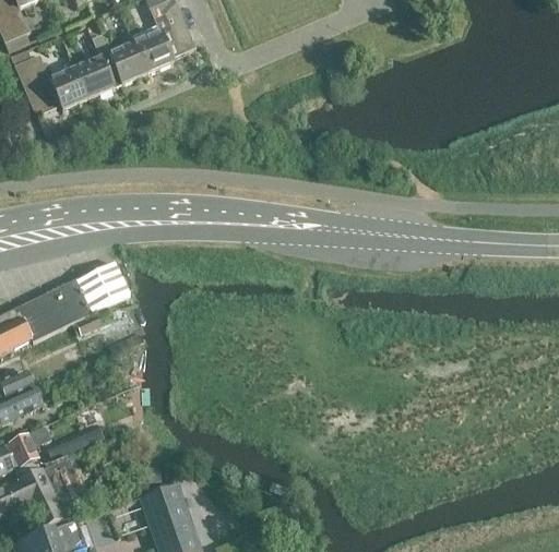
[(2,0),(0,1),(0,15),(19,8),(15,0),(2,0)]
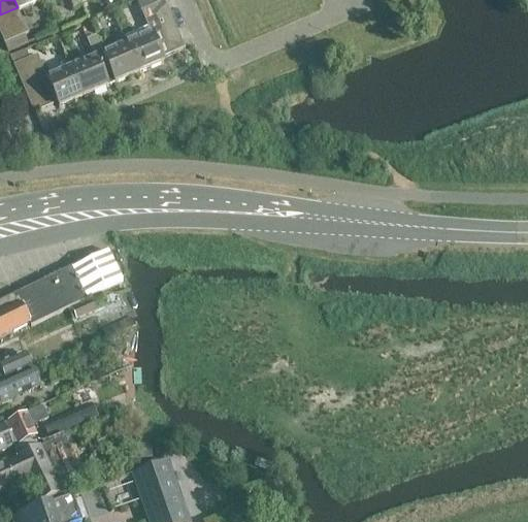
[(14,0),(18,7),(19,8),(37,0),(14,0)]
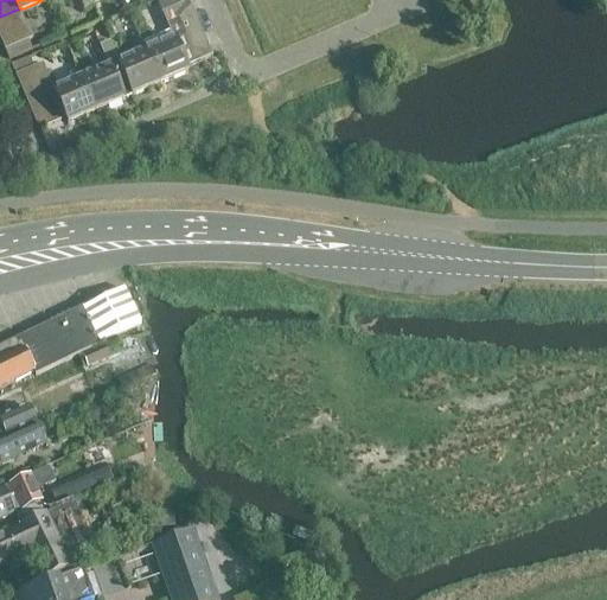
[(185,62),(212,50),(189,0),(179,0),(163,7),(171,27),(144,40),(161,80),(187,68),(185,62)]
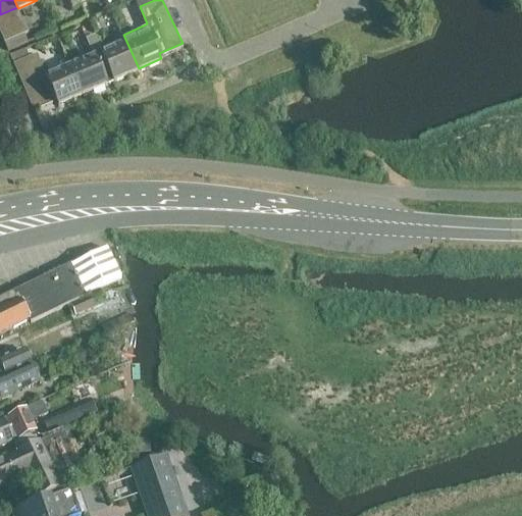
[(23,20),(18,8),(17,7),(0,14),(0,28),(1,31),(23,20)]
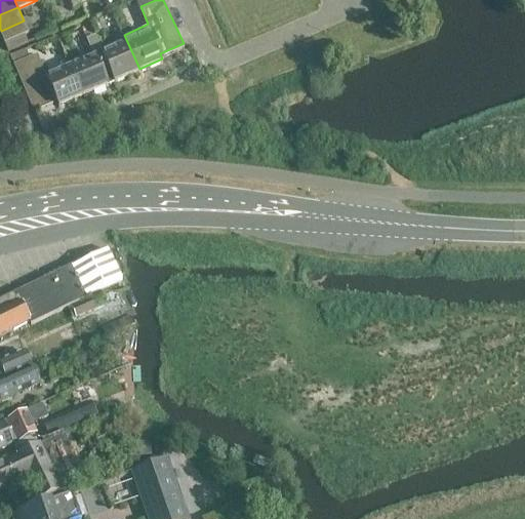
[(1,31),(6,42),(26,34),(29,33),(24,21),(1,31)]
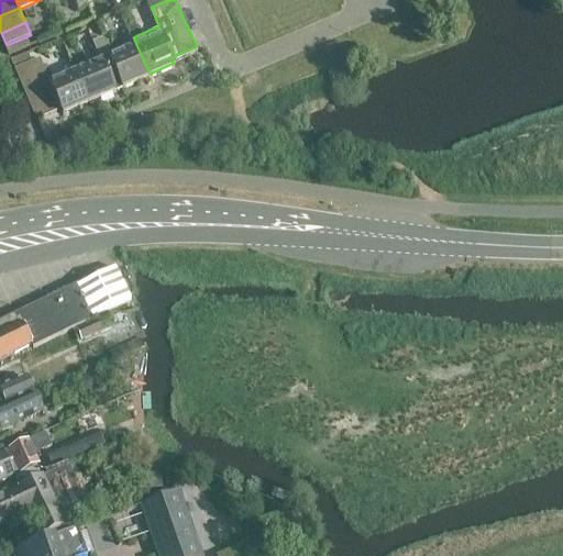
[(28,36),(7,45),(10,54),(31,45),(30,42),(28,36)]
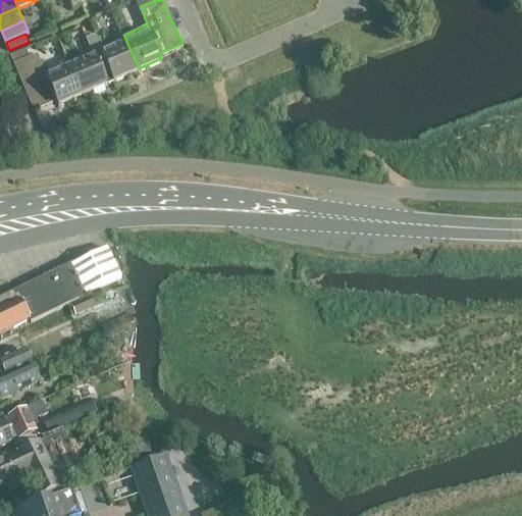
[(94,50),(101,46),(95,34),(88,37),(94,50)]
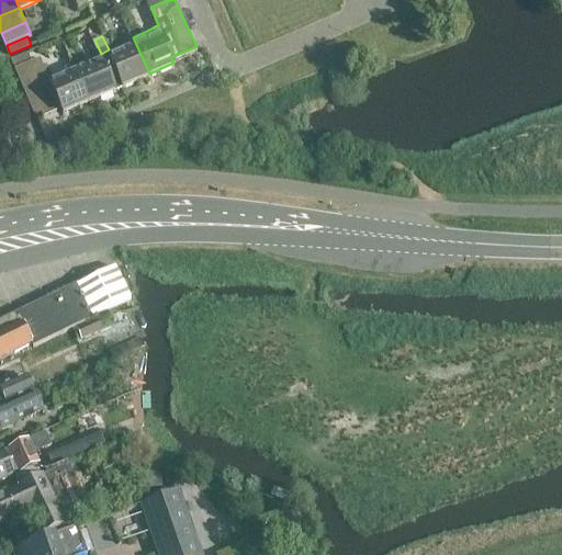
[(149,74),(133,37),(123,41),(122,45),(123,49),(111,55),(124,82),(124,85),(149,74)]
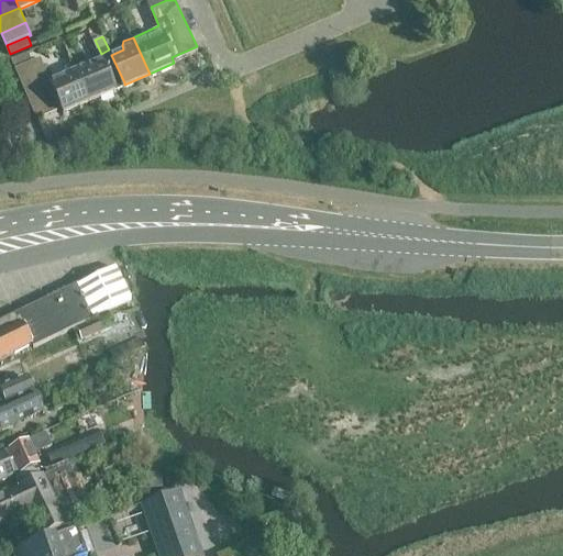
[(90,100),(116,88),(114,87),(124,82),(111,55),(109,49),(101,54),(103,58),(77,70),(90,100)]
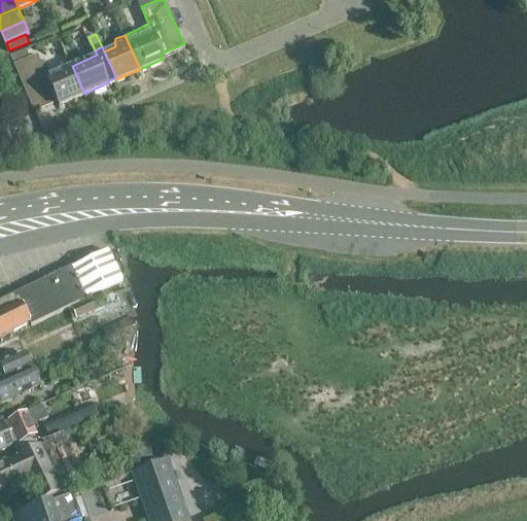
[(27,48),(11,56),(14,62),(30,55),(27,48)]
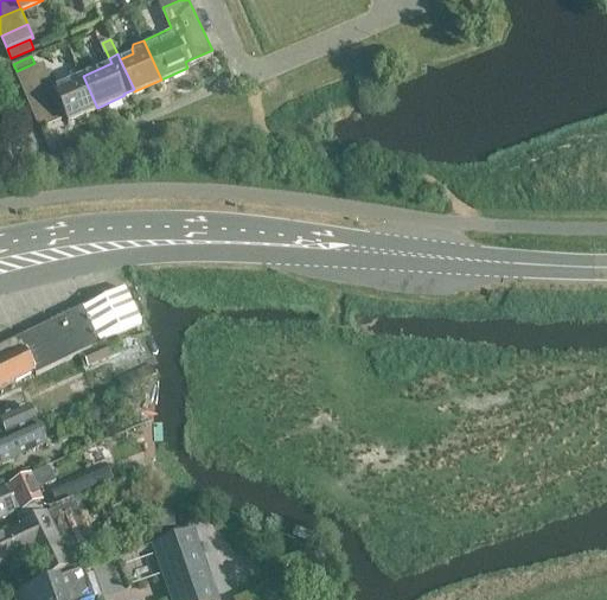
[(18,75),(24,89),(51,76),(44,63),(18,75)]
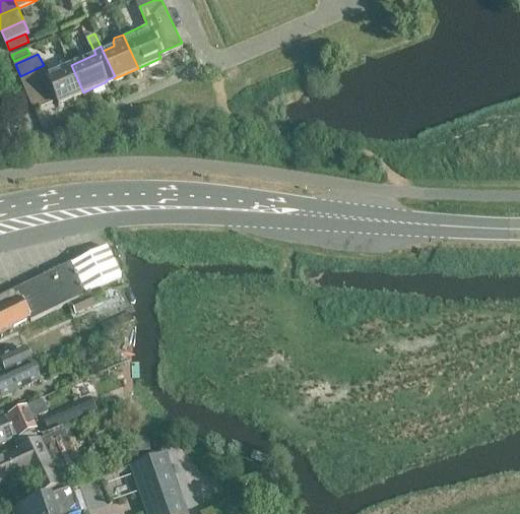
[(44,65),(20,76),(25,85),(47,76),(48,75),(44,65)]
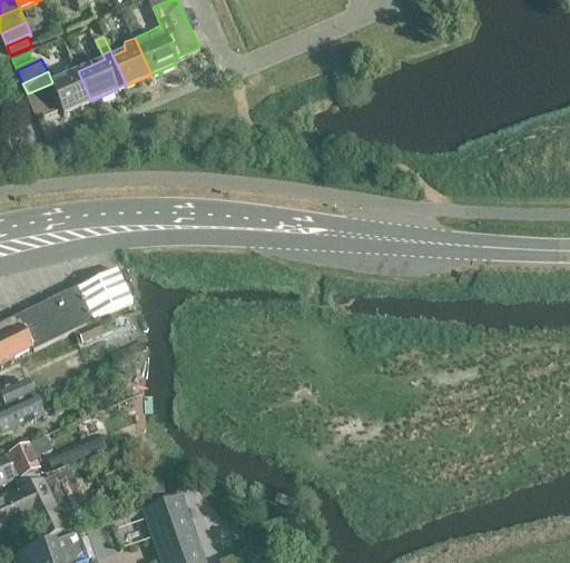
[(51,84),(57,96),(62,108),(65,112),(91,101),(78,71),(52,82),(51,84)]
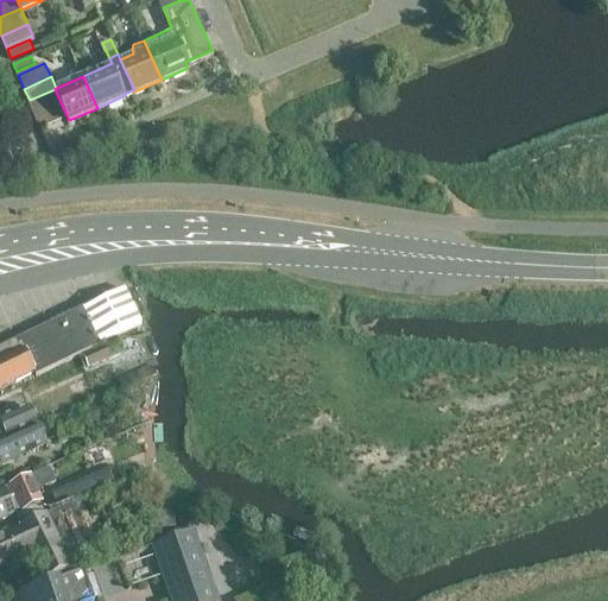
[(61,102),(55,89),(30,100),(35,114),(61,102)]
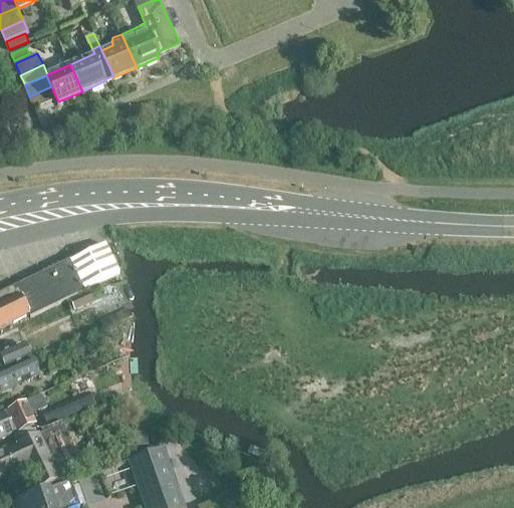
[(51,86),(29,96),(34,107),(56,97),(51,86)]
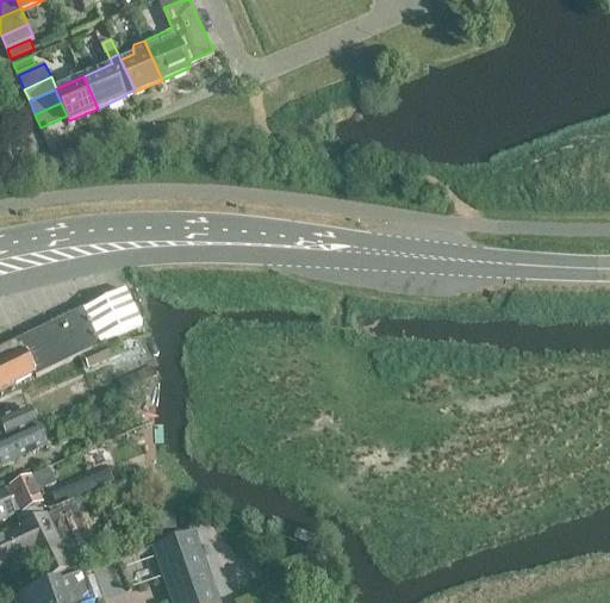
[(0,385),(33,370),(36,372),(101,341),(100,340),(142,319),(125,285),(83,304),(0,344),(0,385)]
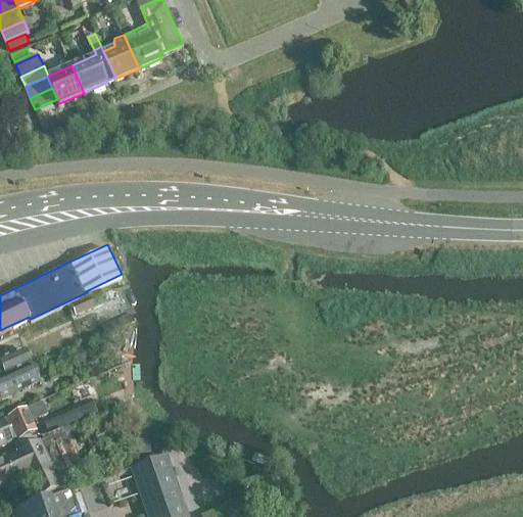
[(72,302),(76,312),(104,299),(100,290),(72,302)]
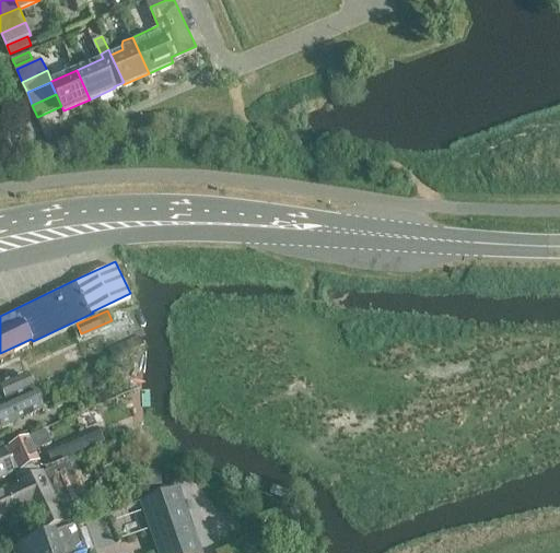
[(6,399),(33,386),(25,371),(0,383),(0,390),(1,390),(6,399)]
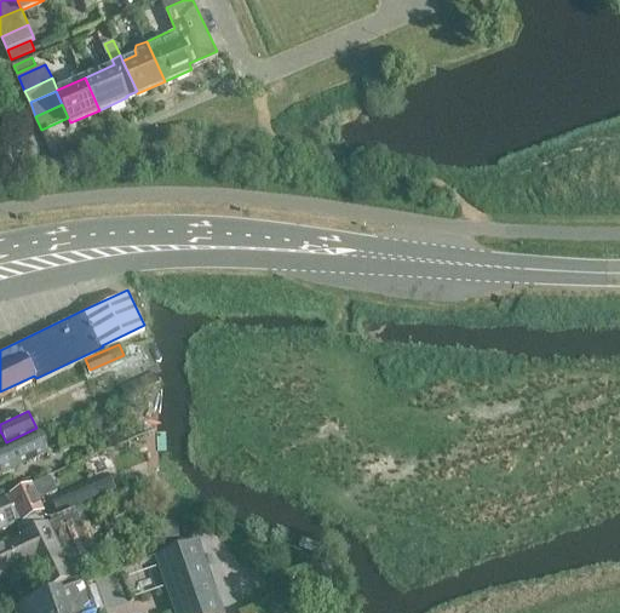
[(0,464),(45,445),(39,430),(7,444),(0,446),(0,464)]
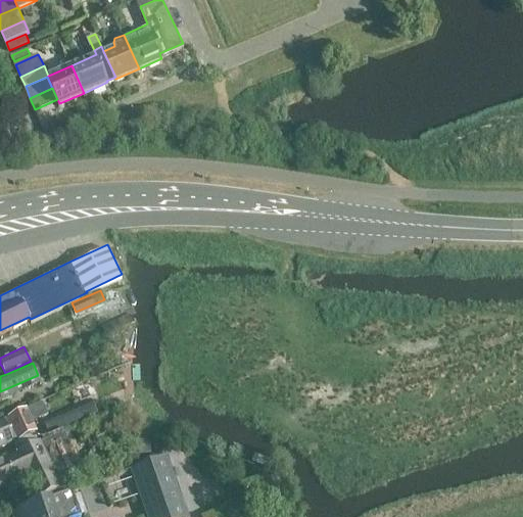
[(7,415),(0,418),(0,442),(13,437),(18,448),(38,437),(30,418),(41,413),(36,402),(9,413),(7,414),(7,415)]
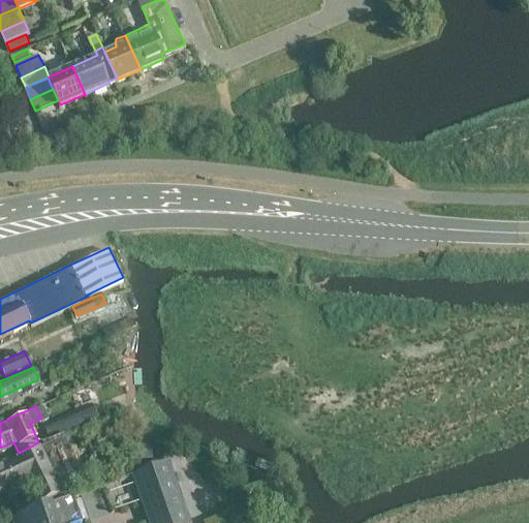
[(76,408),(45,422),(52,436),(83,423),(76,408)]
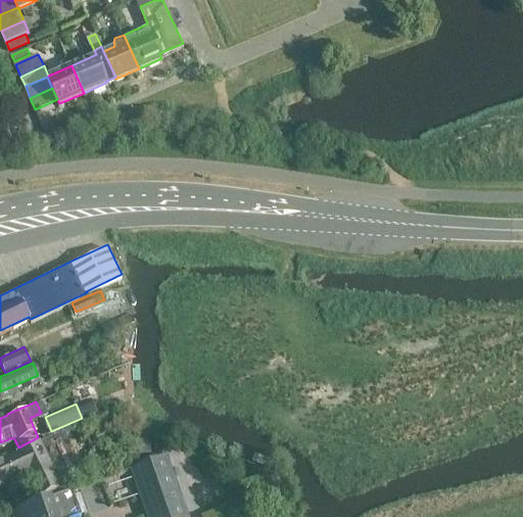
[(16,450),(0,457),(0,483),(29,471),(30,471),(31,470),(35,477),(33,478),(40,494),(63,483),(62,481),(85,471),(75,449),(73,450),(63,429),(40,440),(39,437),(38,437),(18,448),(15,449),(16,450)]
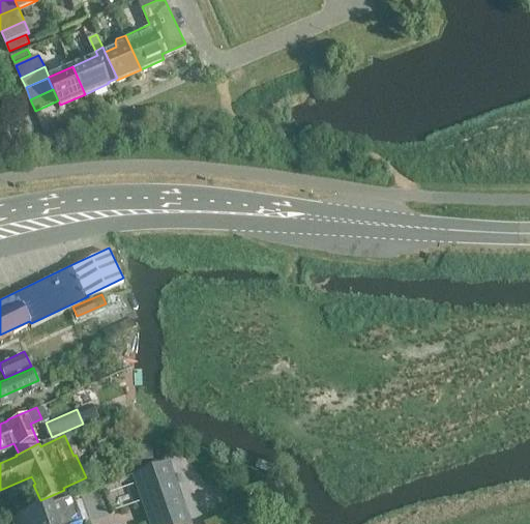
[(136,472),(153,523),(188,523),(168,461),(138,471),(136,472)]
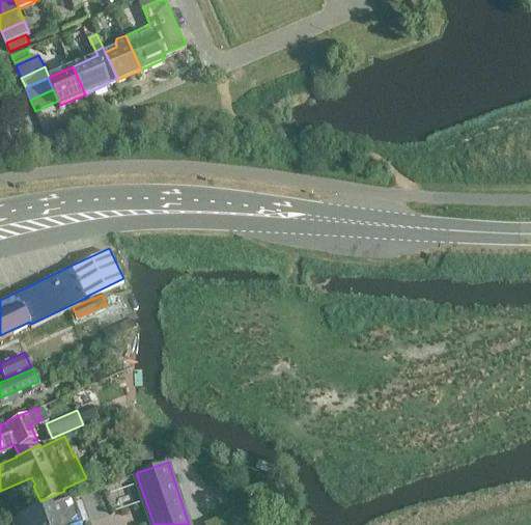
[(135,464),(119,469),(122,477),(136,473),(138,472),(135,464)]
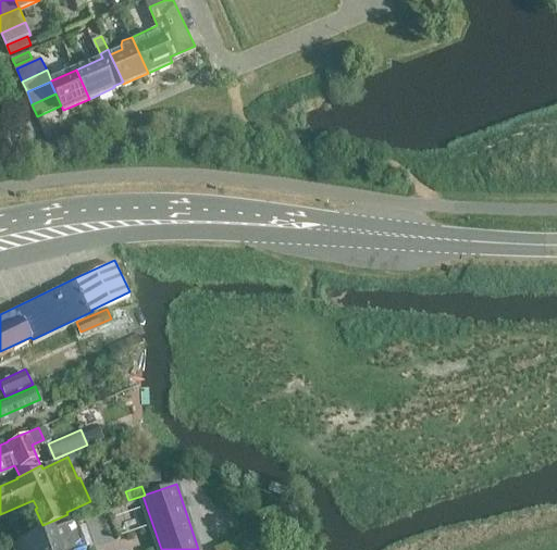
[(71,549),(86,545),(79,525),(77,519),(50,527),(52,532),(14,545),(16,549),(71,549)]
